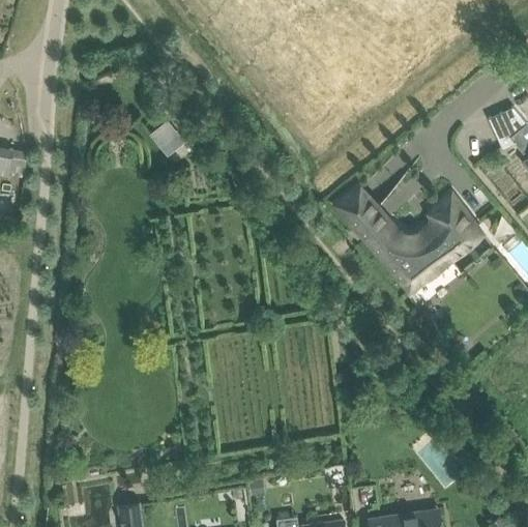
[(527,126),(512,108),(487,119),(503,152),(512,147),(527,165),(527,126)]
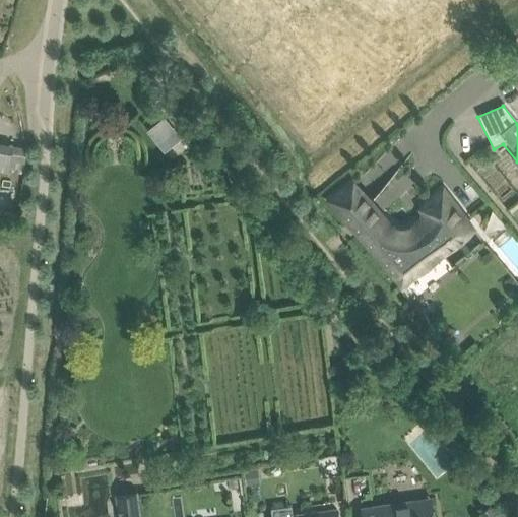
[(163,152),(180,138),(163,118),(145,132),(163,152)]
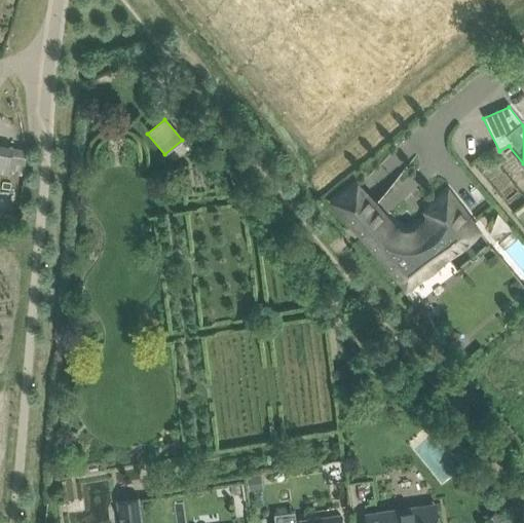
[(27,152),(0,147),(0,175),(8,177),(9,172),(24,174),(27,152)]
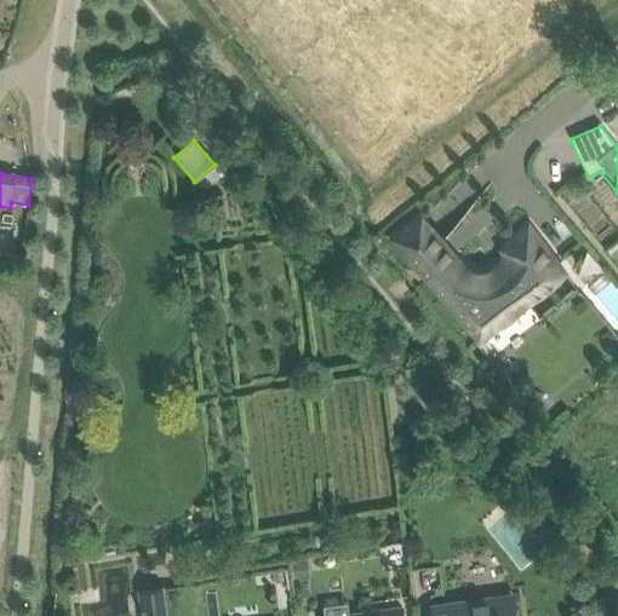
[(394,241),(478,344),(562,275),(527,231),(508,247),(514,254),(493,271),(490,272),(485,274),(478,274),(470,272),(465,271),(458,265),(421,219),(394,241)]
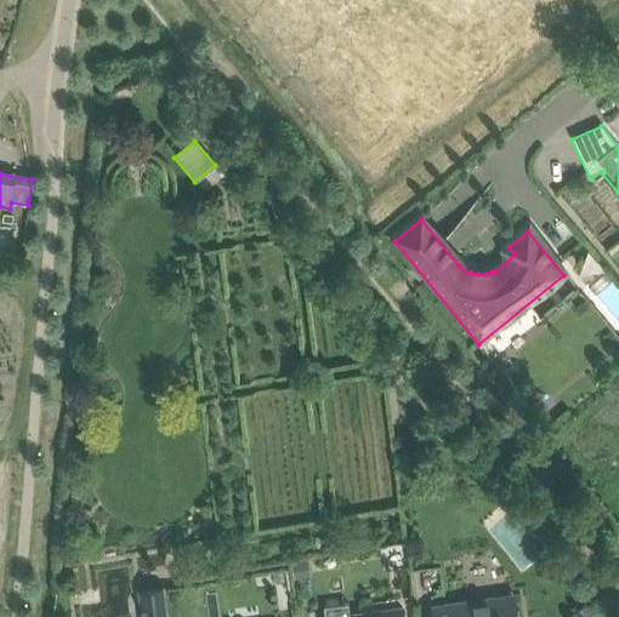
[(305,561),(289,564),(291,580),(307,577),(305,561)]
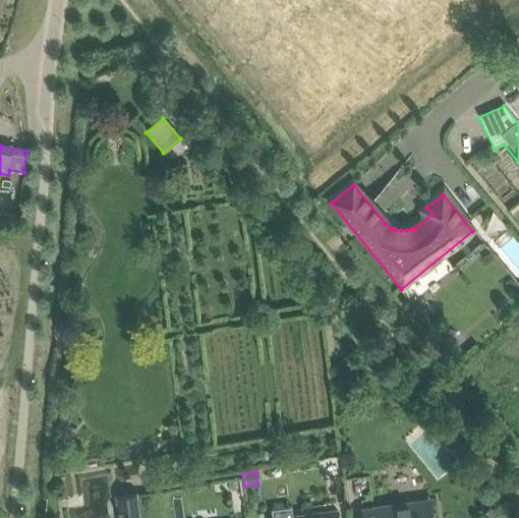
[(140,517),(137,494),(114,497),(117,517),(140,517)]
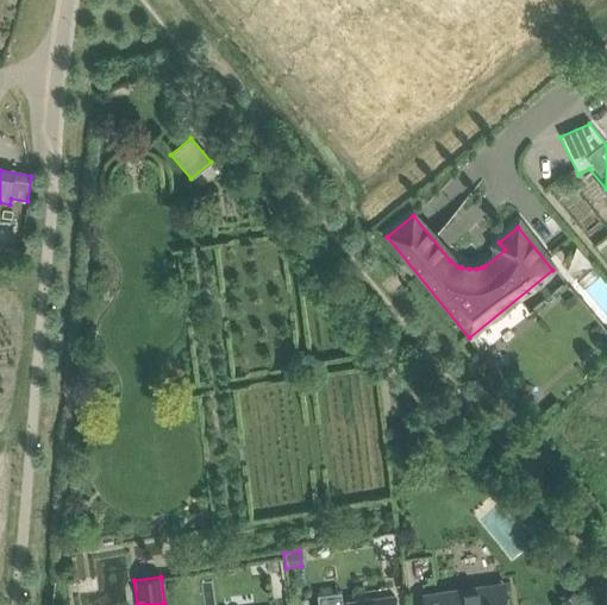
[(507,604),(504,585),(446,593),(423,597),(424,604),(507,604)]
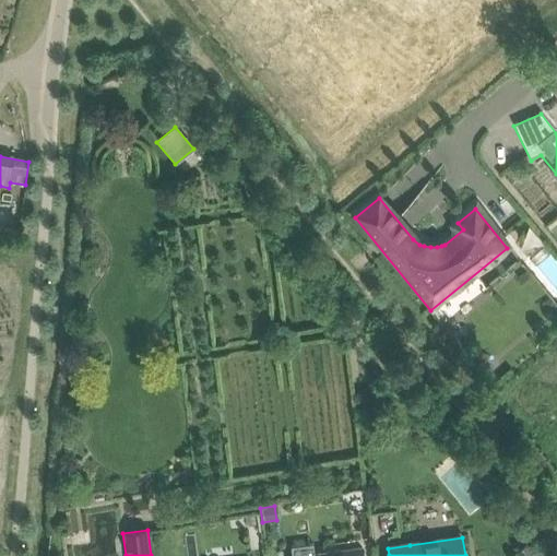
[(514,555),(537,555),(528,544),(514,555)]
